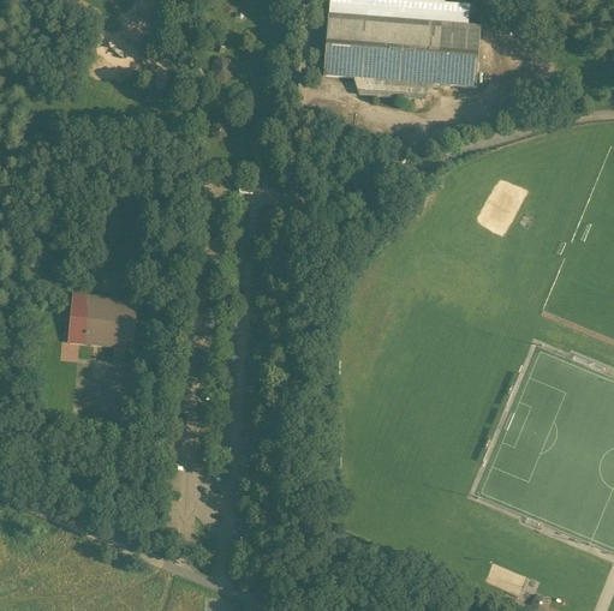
[(480,24),(327,12),(323,73),(350,76),(439,82),(475,85),(480,24)]
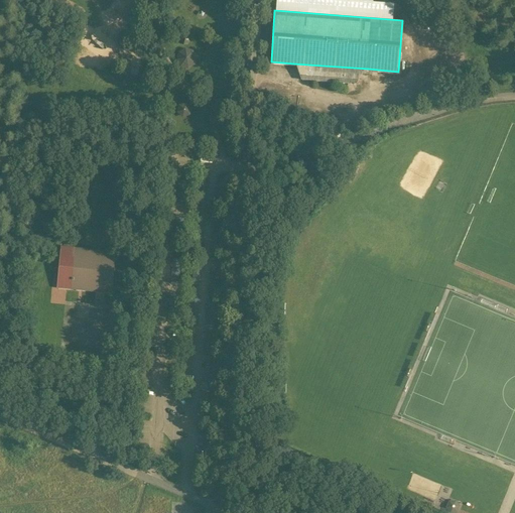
[(185,34),(180,36),(183,42),(188,39),(185,34)]
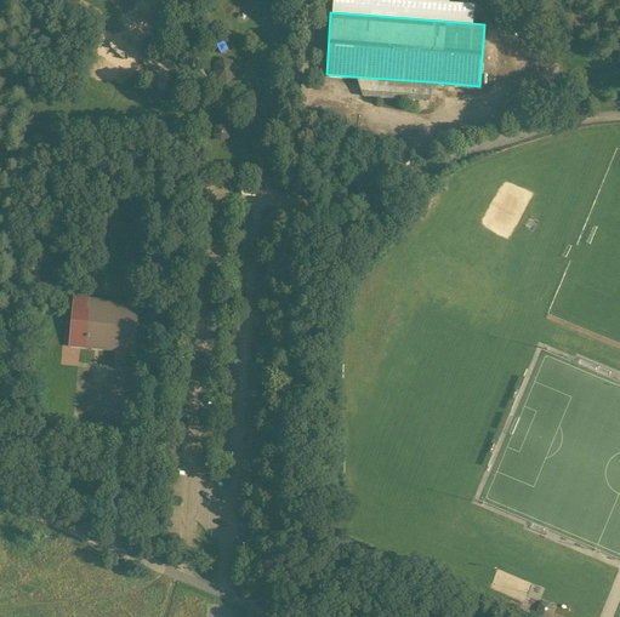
[(231,58),(222,56),(215,61),(212,69),(216,76),(226,79),(233,75),(235,66),(231,58)]
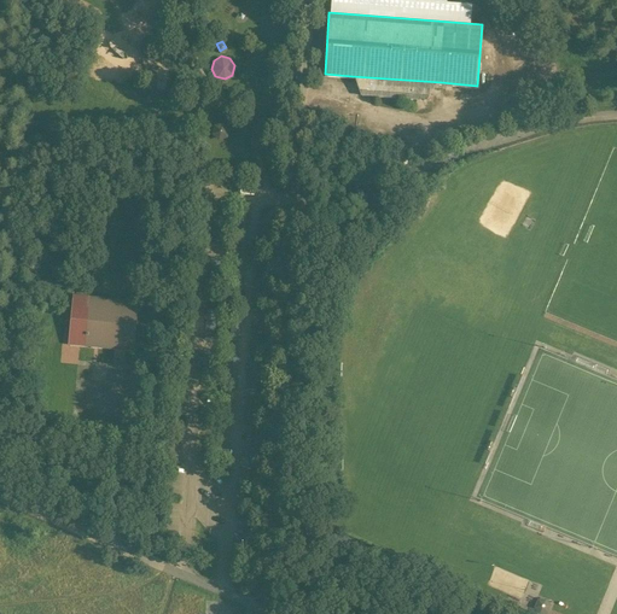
[(441,82),(351,76),(361,93),(425,98),(441,82)]
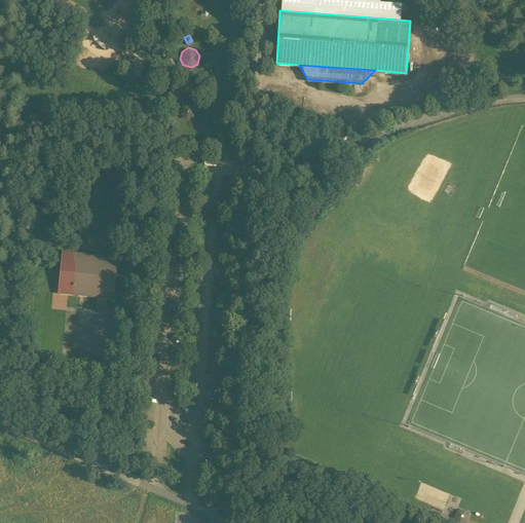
[(183,106),(181,112),(186,116),(191,114),(193,109),(188,104),(183,106)]
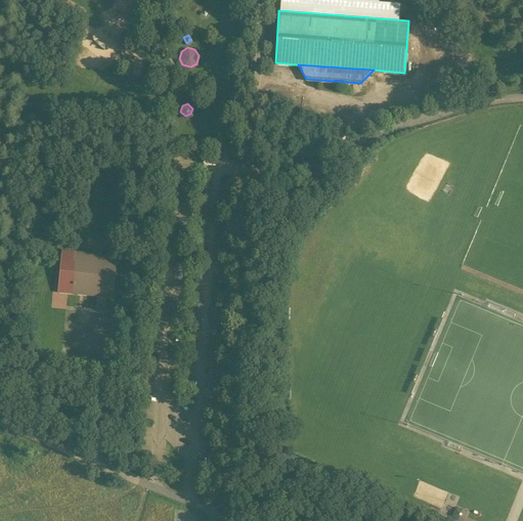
[(164,177),(172,178),(174,154),(166,153),(164,177)]
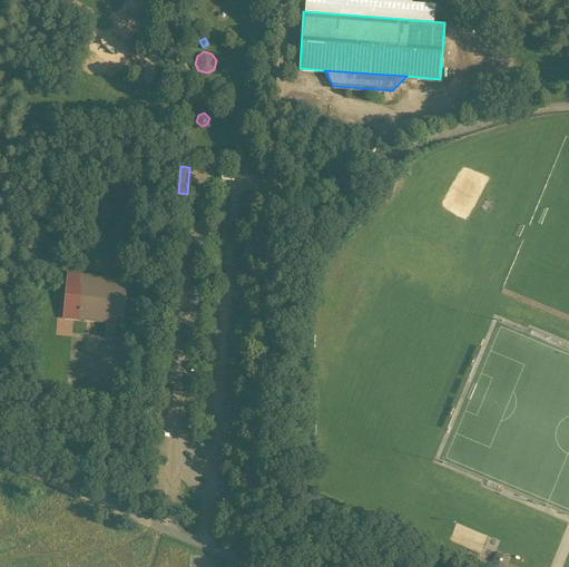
[(114,196),(135,197),(135,187),(114,186),(114,196)]
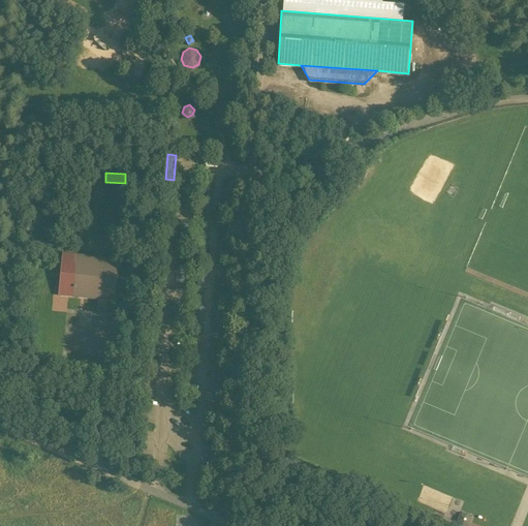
[(188,209),(190,184),(182,183),(180,208),(188,209)]
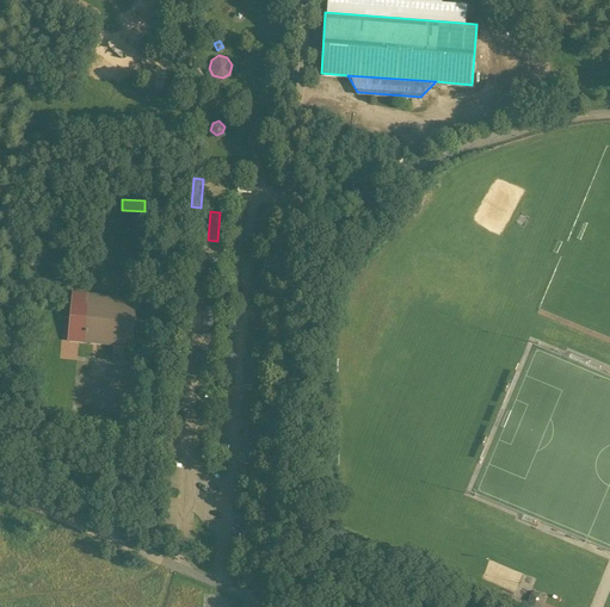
[(254,240),(264,240),(266,211),(257,211),(254,240)]
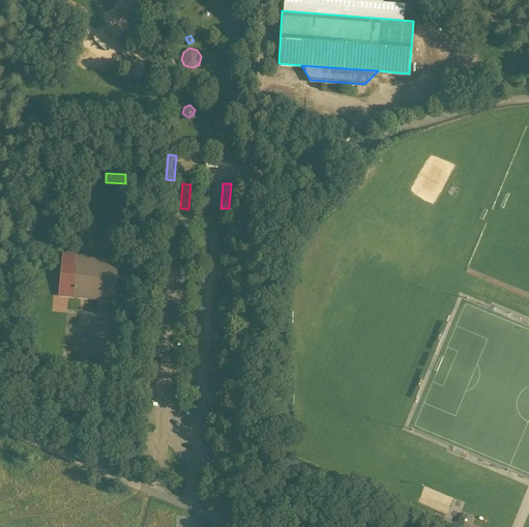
[(203,210),(211,210),(212,185),(204,185),(203,210)]
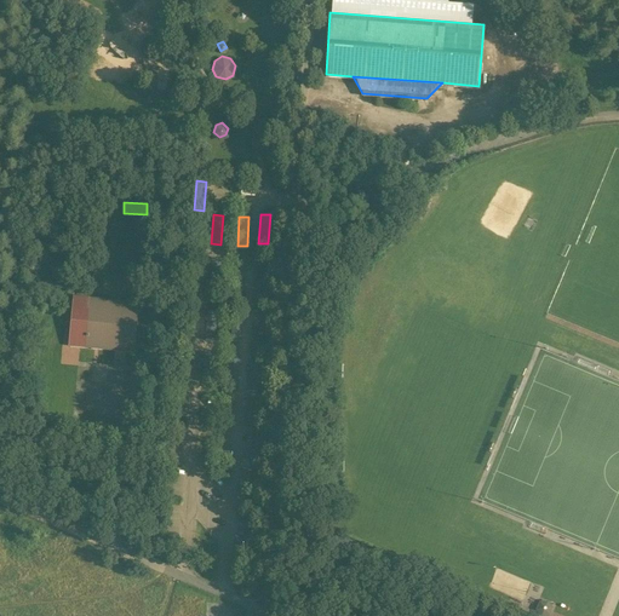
[(193,222),(190,251),(200,252),(202,223),(193,222)]
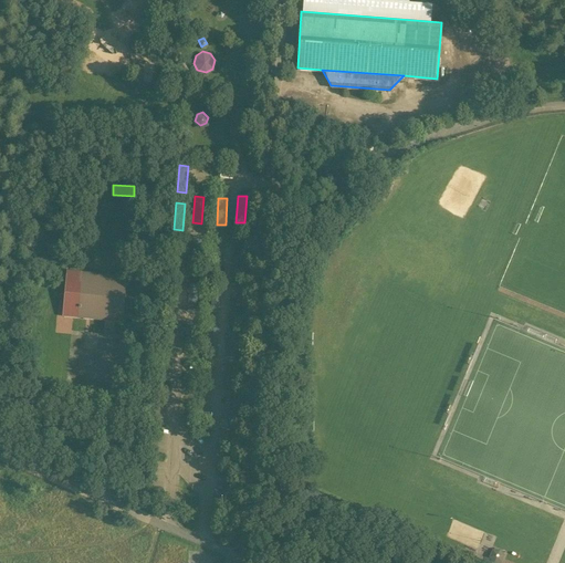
[(190,260),(199,261),(201,235),(192,233),(190,260)]
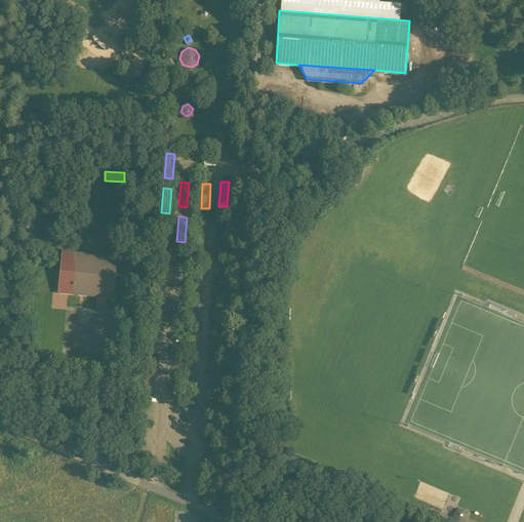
[(208,218),(200,218),(198,243),(206,243),(208,218)]
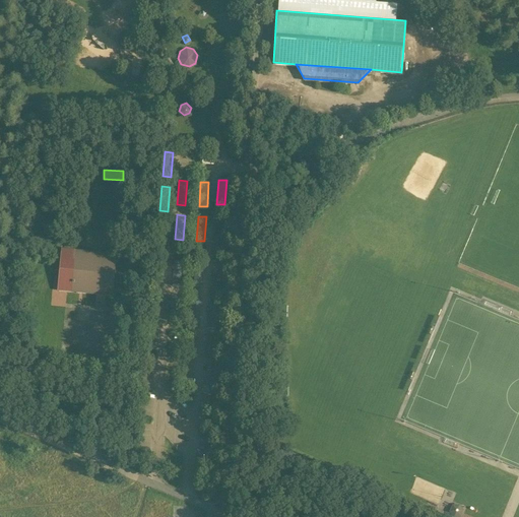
[(168,221),(159,220),(157,245),(166,246),(168,221)]
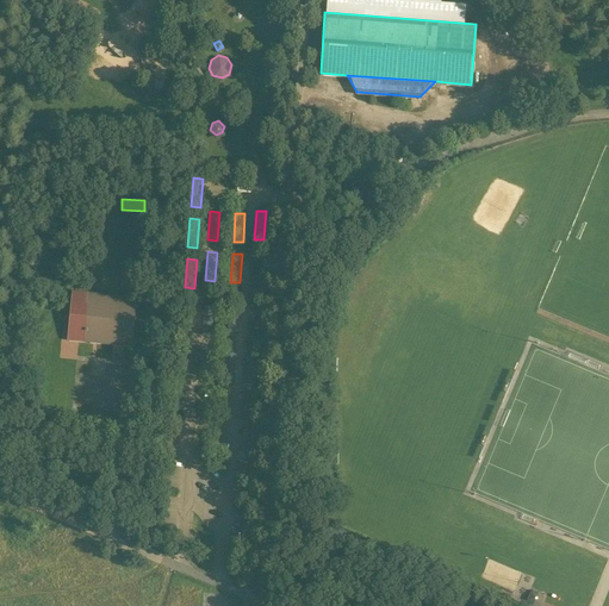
[(260,275),(250,275),(249,304),(258,304),(260,275)]
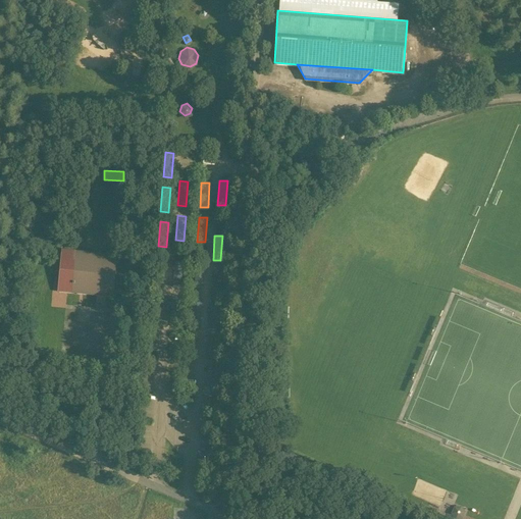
[(116,253),(62,248),(60,267),(58,290),(97,293),(104,294),(112,295),(116,253)]
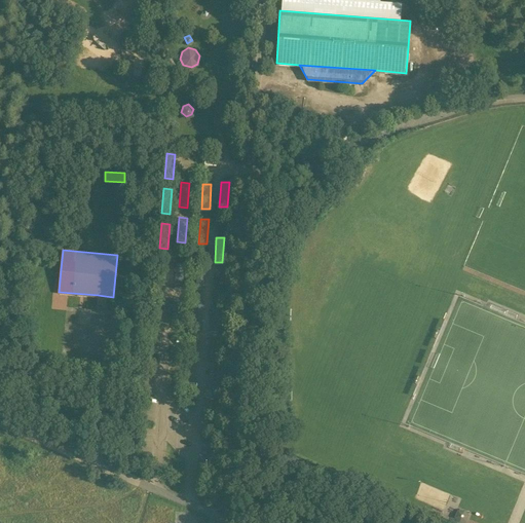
[(166,259),(158,258),(156,284),(164,284),(166,259)]
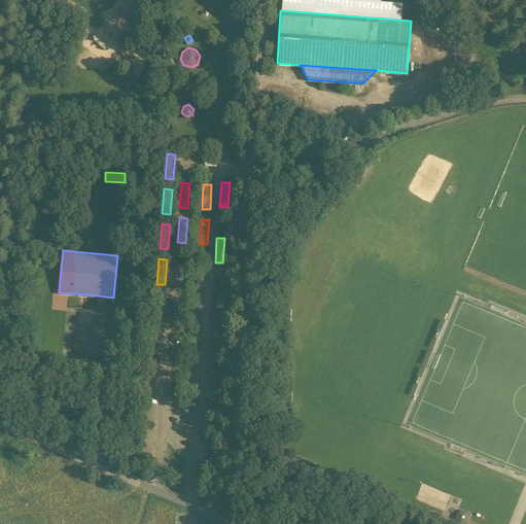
[(183,263),(175,263),(174,287),(182,287),(183,263)]
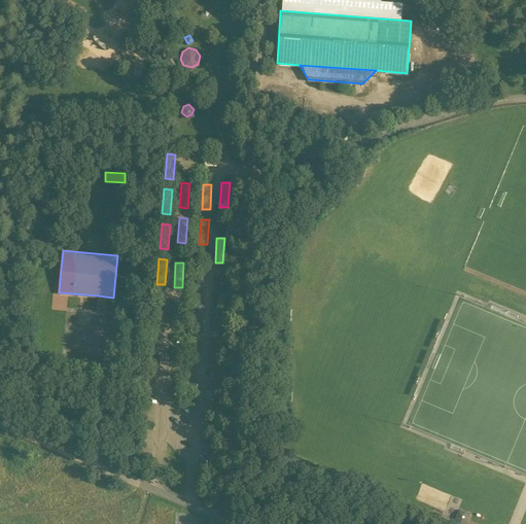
[(206,263),(198,263),(196,287),(204,287),(206,263)]
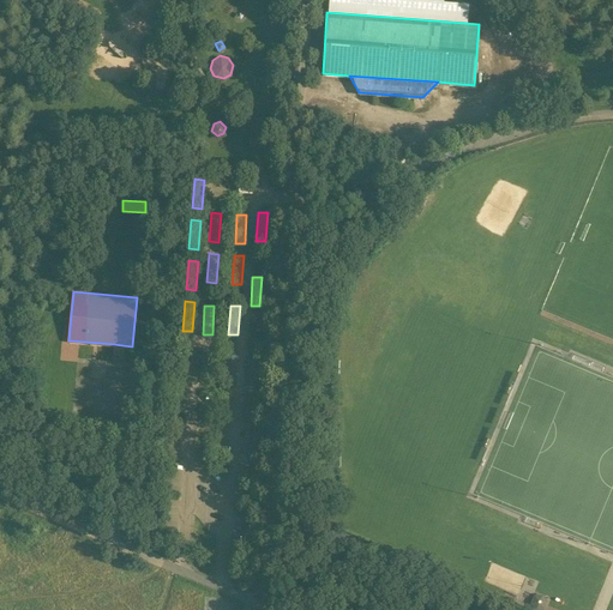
[(209,376),(211,348),(202,346),(199,375),(209,376)]
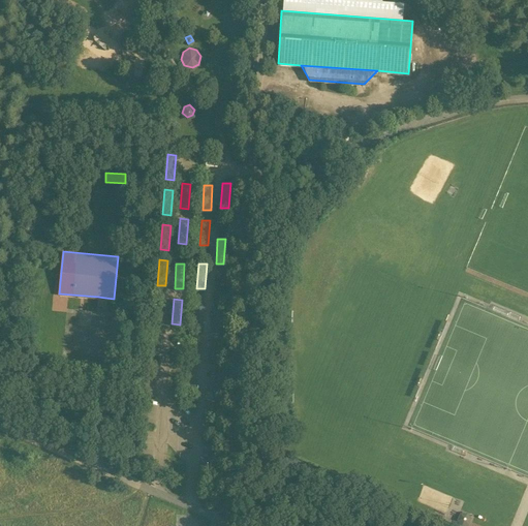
[(204,301),(195,300),(193,325),(202,325),(204,301)]
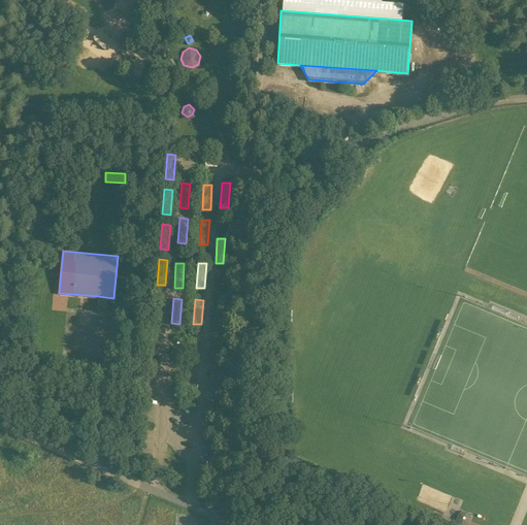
[(220,306),(211,306),(210,330),(219,331),(220,306)]
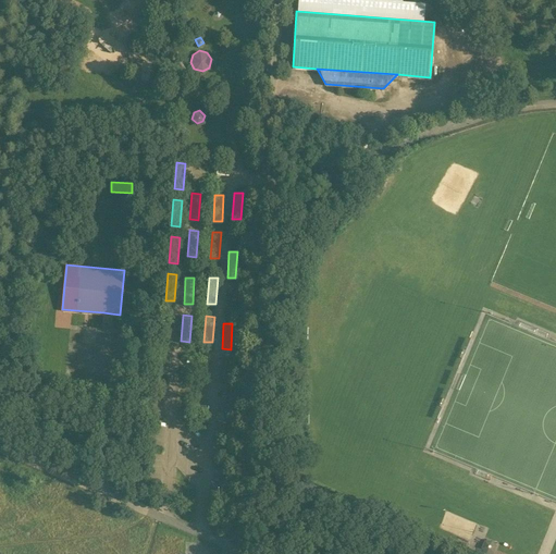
[(274,475),(271,481),(279,484),(281,478),(274,475)]
